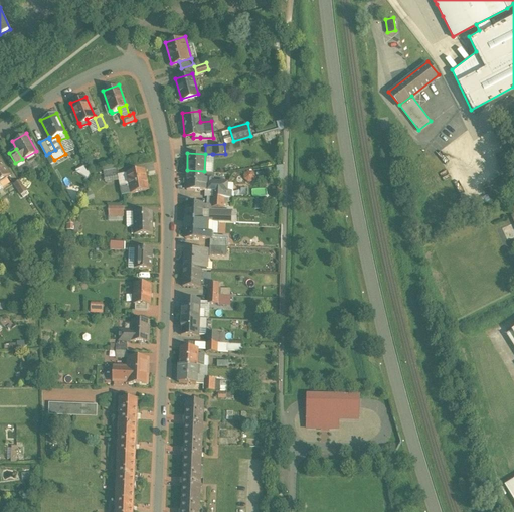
[(212,154),(205,154),(204,171),(212,171),(212,154)]
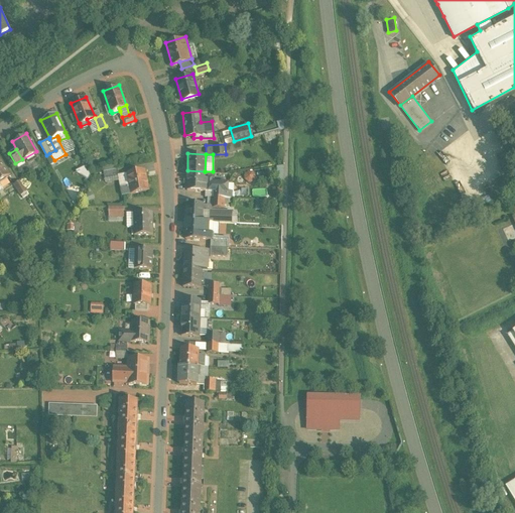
[(8,173),(0,161),(0,180),(7,176),(6,175),(8,173)]
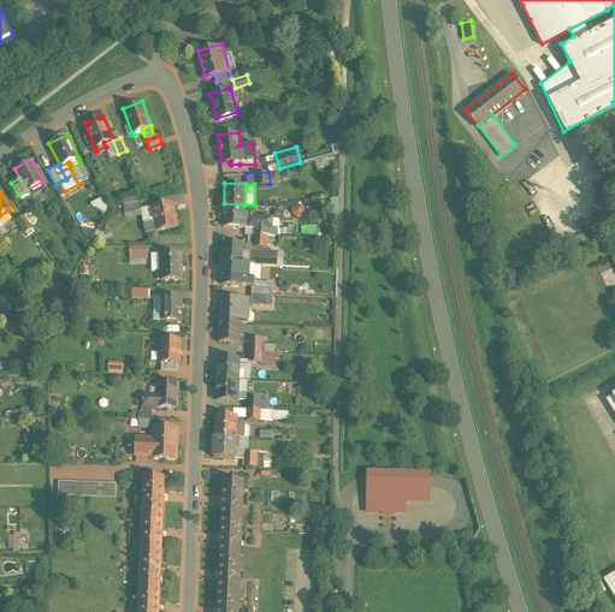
[(94,200),(100,211),(108,205),(102,195),(94,200)]
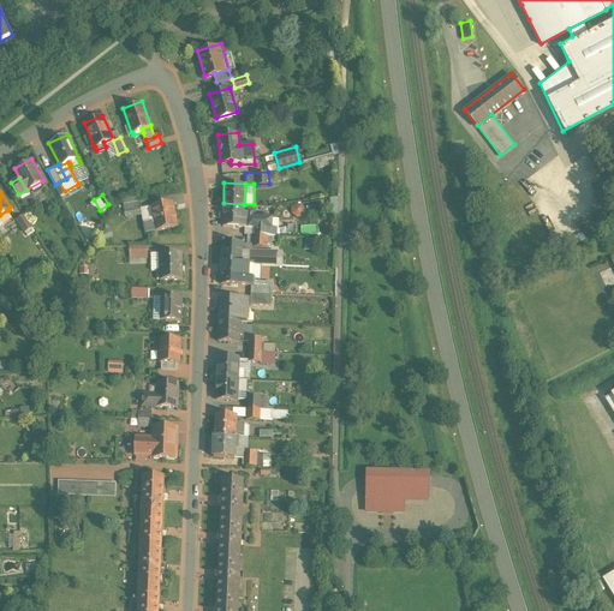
[(139,199),(132,201),(131,195),(123,196),(124,202),(123,202),(124,211),(141,208),(139,199)]
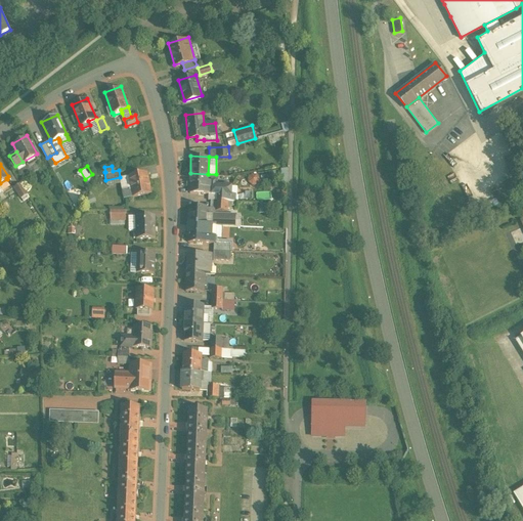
[(146,171),(128,174),(129,174),(129,175),(130,175),(132,186),(122,188),(123,197),(132,194),(133,196),(150,191),(146,171)]
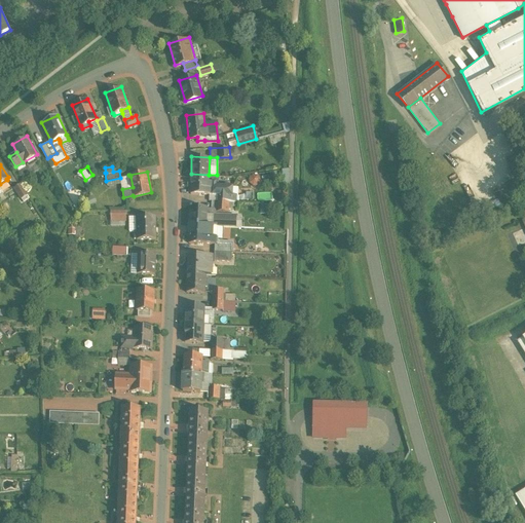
[(258,173),(249,175),(252,184),(261,181),(258,173)]
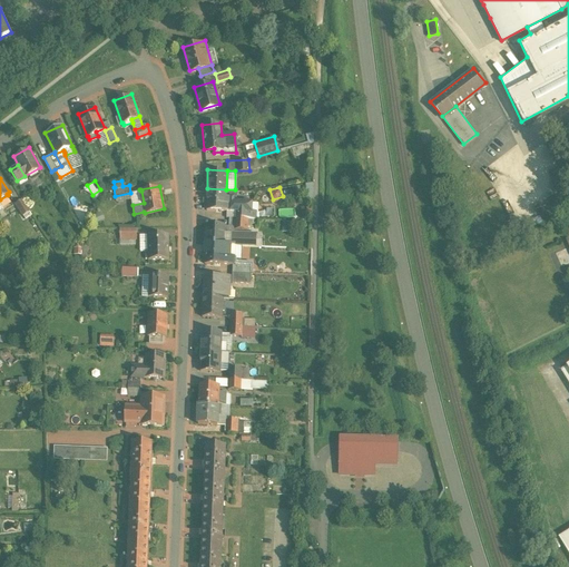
[(226,189),(207,188),(206,208),(225,208),(226,208),(229,208),(229,203),(226,203),(226,189)]
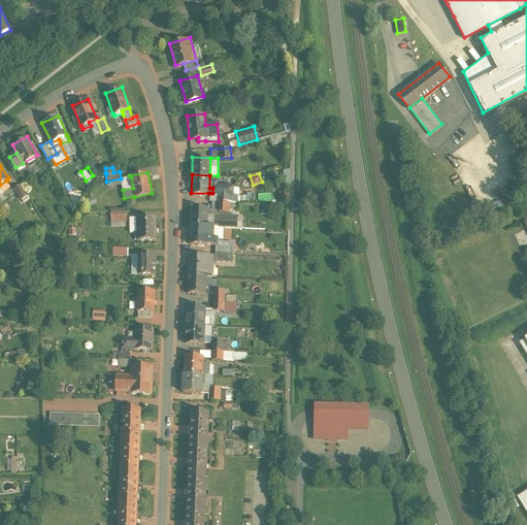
[(130,175),(125,176),(126,181),(121,182),(123,190),(133,188),(131,176),(130,176),(130,175)]
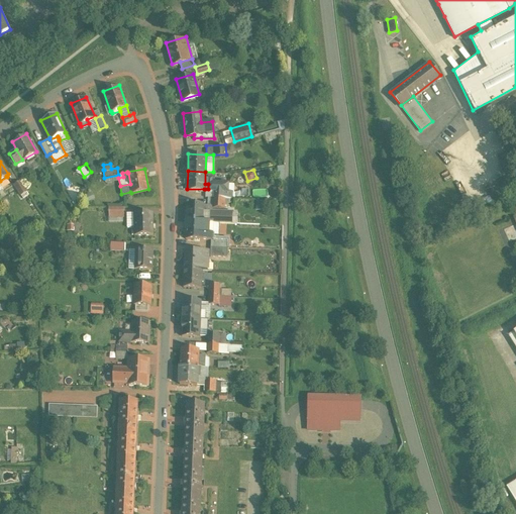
[(19,179),(13,183),(20,194),(26,190),(19,179)]
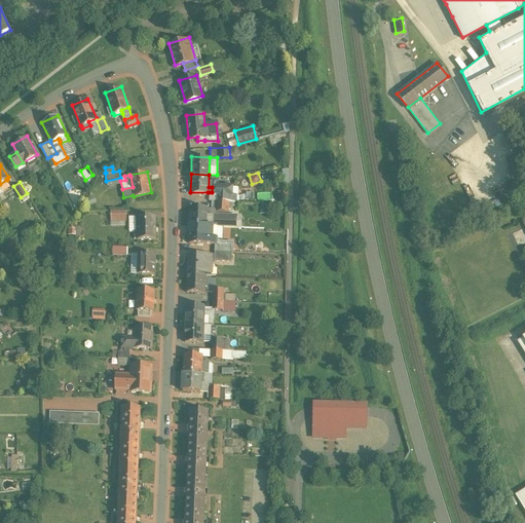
[(229,190),(217,189),(216,199),(228,200),(229,190)]
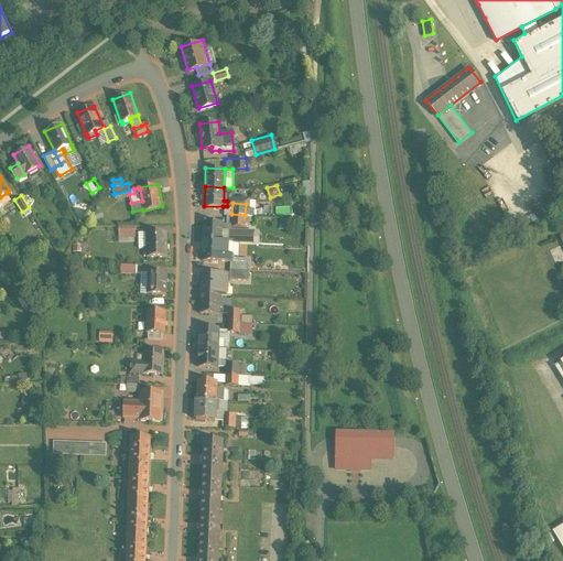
[(245,215),(231,214),(231,215),(226,214),(226,223),(231,223),(231,225),(245,226),(245,215)]
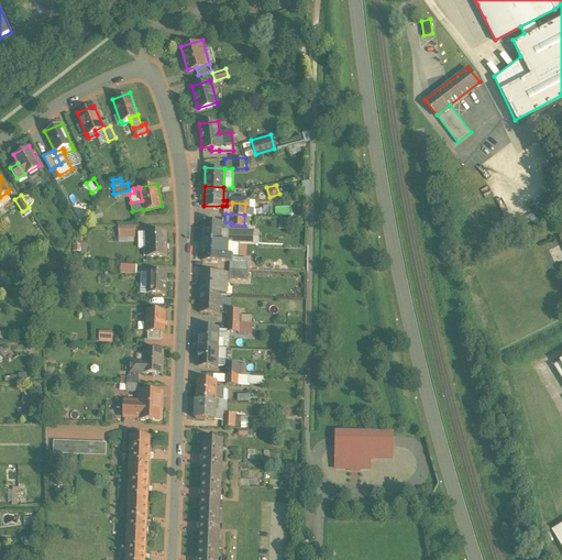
[(222,220),(202,220),(202,239),(221,240),(222,228),(222,220)]
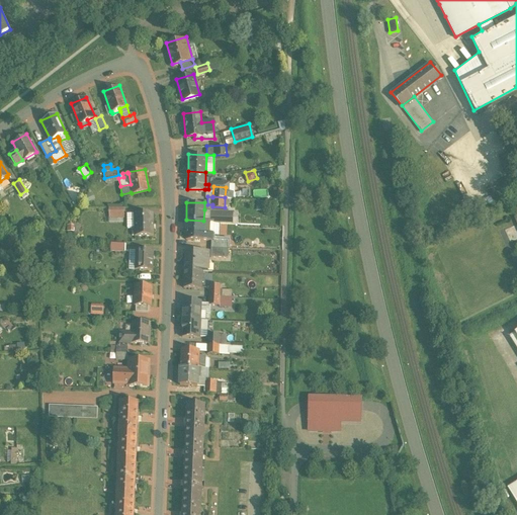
[(123,206),(108,206),(108,216),(113,216),(113,212),(123,212),(123,206)]
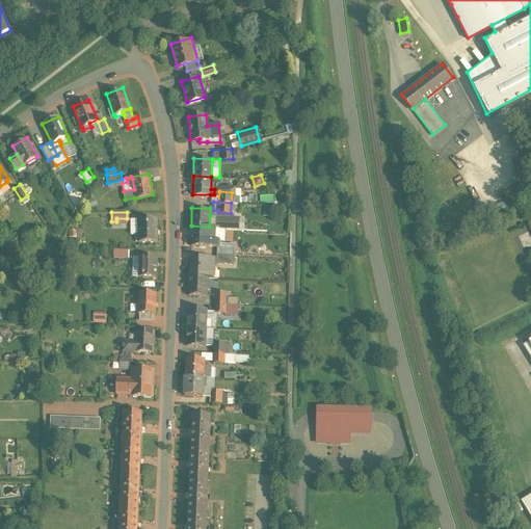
[(237,216),(210,215),(209,227),(218,227),(237,228),(237,216)]
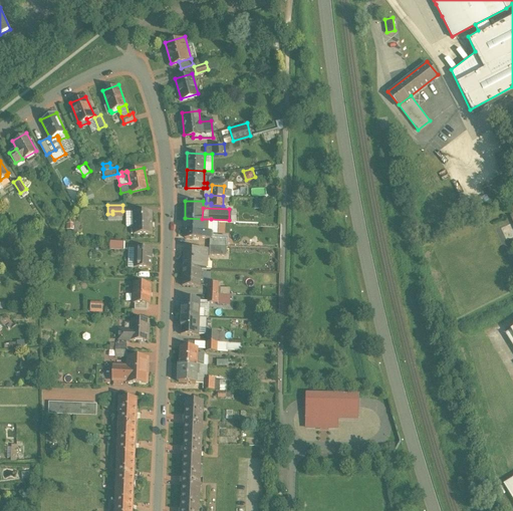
[(151,210),(134,210),(134,224),(131,224),(131,232),(134,232),(134,233),(152,232),(151,210)]
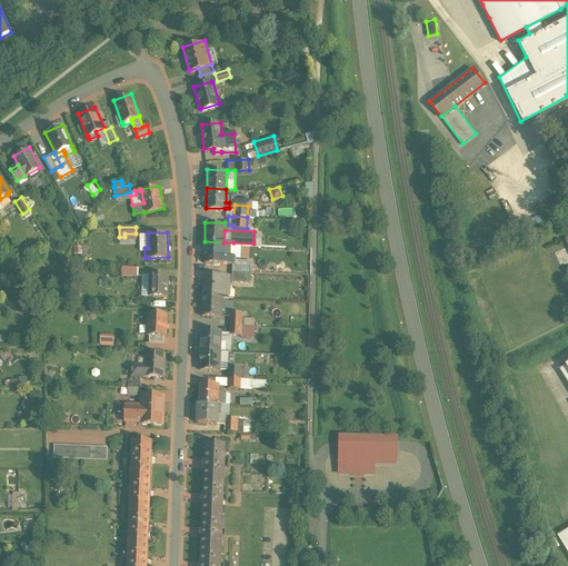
[(223,242),(205,241),(203,261),(223,261),(223,242)]
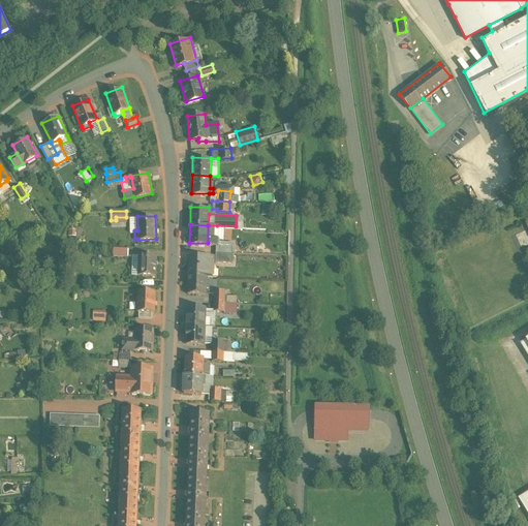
[(217,225),(208,225),(208,243),(213,244),(213,233),(217,234),(217,225)]
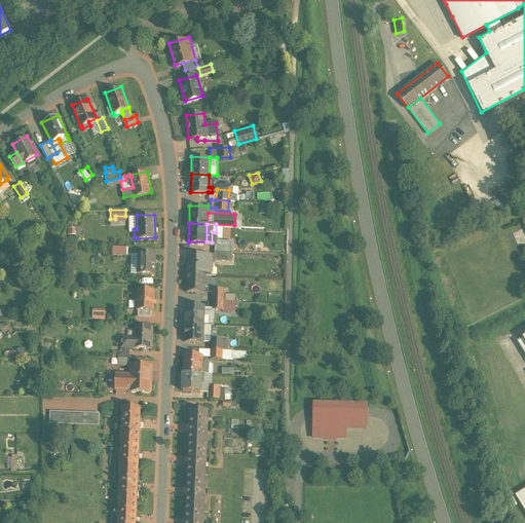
[(231,239),(215,238),(214,249),(226,250),(230,250),(231,239)]
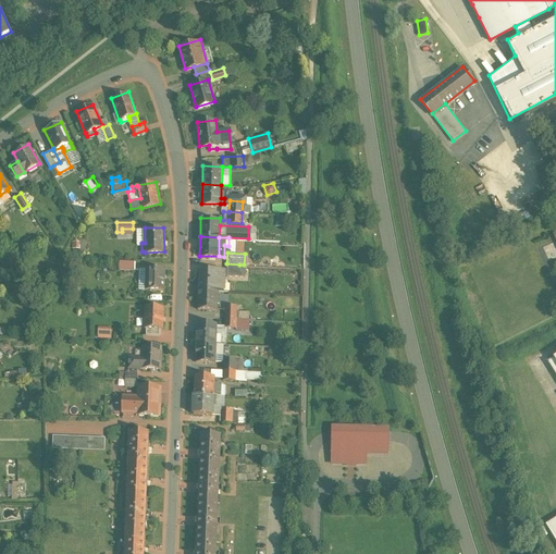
[(239,265),(226,263),(226,274),(239,274),(239,265)]
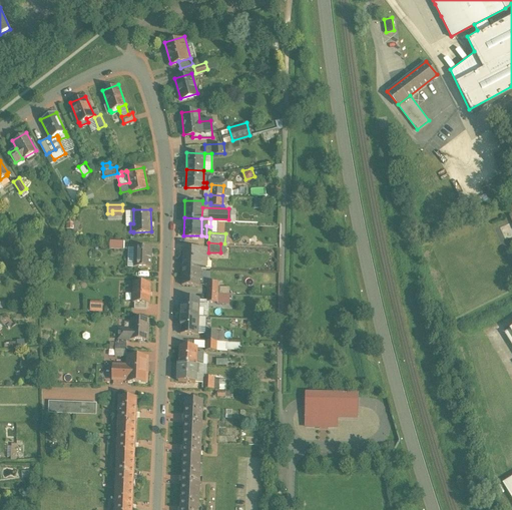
[(150,245),(135,245),(134,266),(150,266),(150,245)]
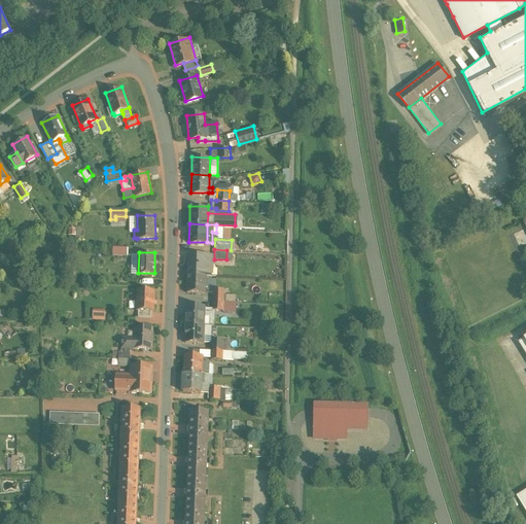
[(212,256),(188,255),(187,273),(205,274),(206,266),(211,266),(212,256)]
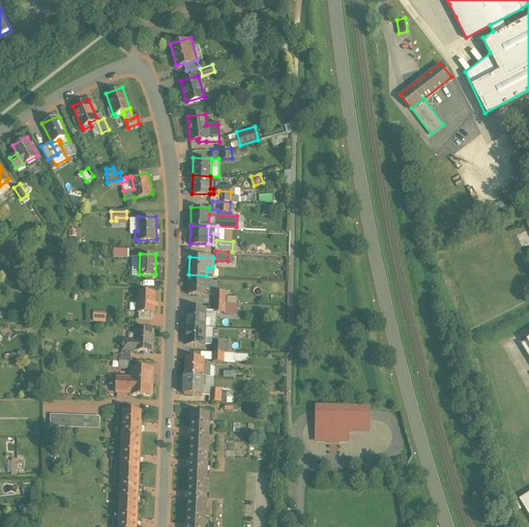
[(206,275),(188,274),(187,293),(206,293),(206,275)]
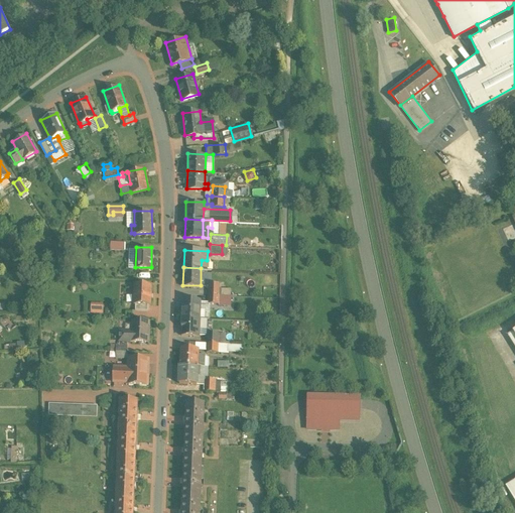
[(219,282),(209,281),(208,292),(218,293),(218,286),(219,282)]
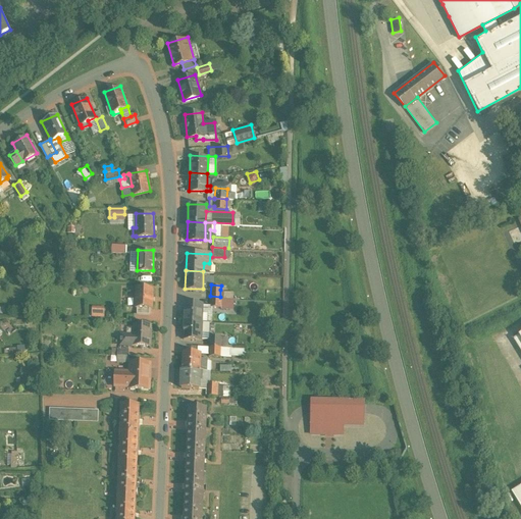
[(152,287),(136,286),(136,296),(135,296),(135,305),(135,306),(137,306),(149,307),(151,307),(152,287)]
